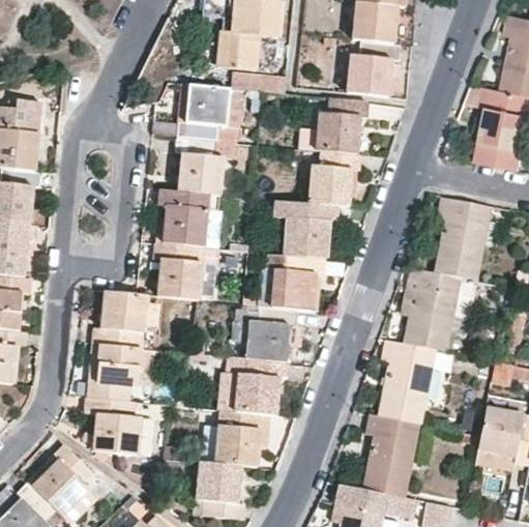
[(204,64),(255,69),(258,35),(275,36),(278,0),(203,0),(201,15),(207,15),(207,23),(204,64)]
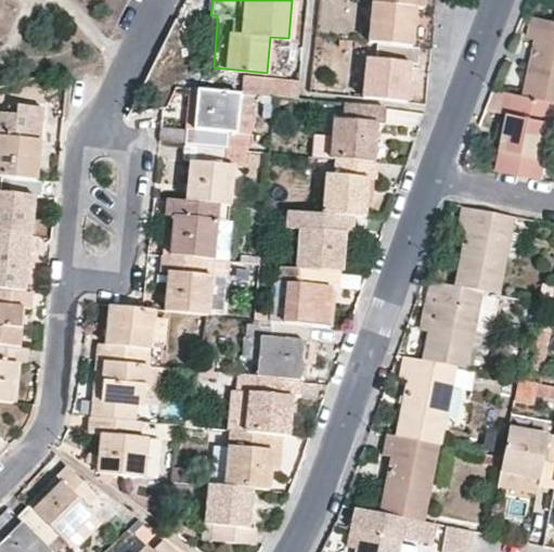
[(382,0),(382,1),(372,0),(368,40),(376,41),(411,46),(415,4),(423,5),(423,0),(382,0)]
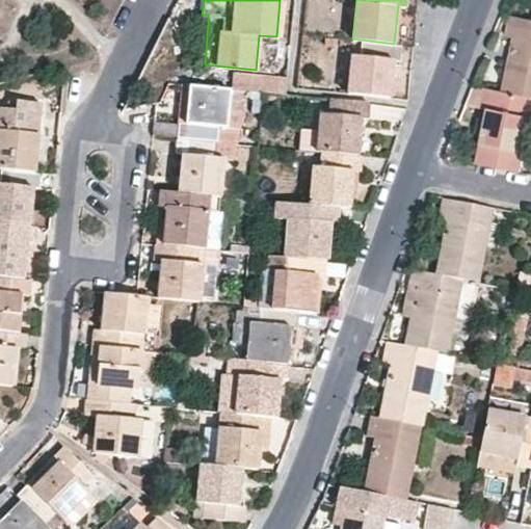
[(506,35),(514,36),(504,89),(530,95),(530,18),(510,14),(506,35)]
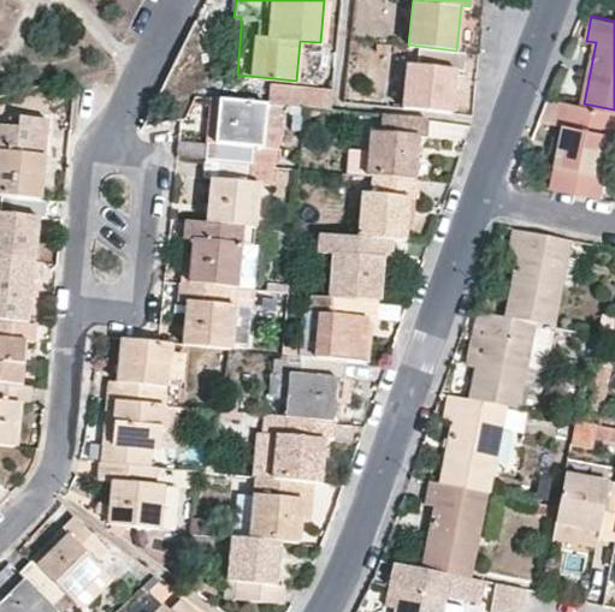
[(402,106),(450,111),(455,67),(462,67),(465,51),(456,51),(418,46),(417,63),(407,63),(402,106)]
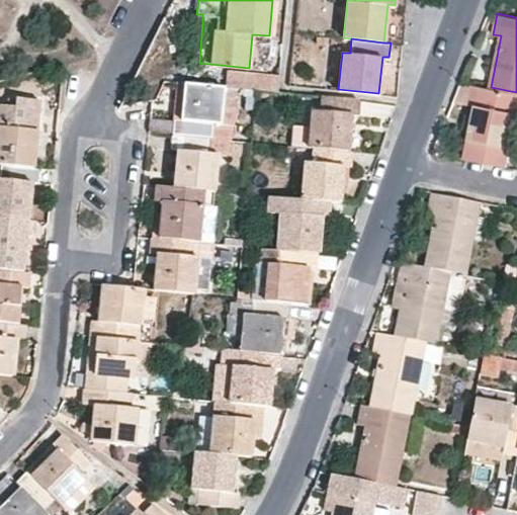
[(277,91),(278,79),(218,73),(217,85),(224,86),(254,89),(277,91)]
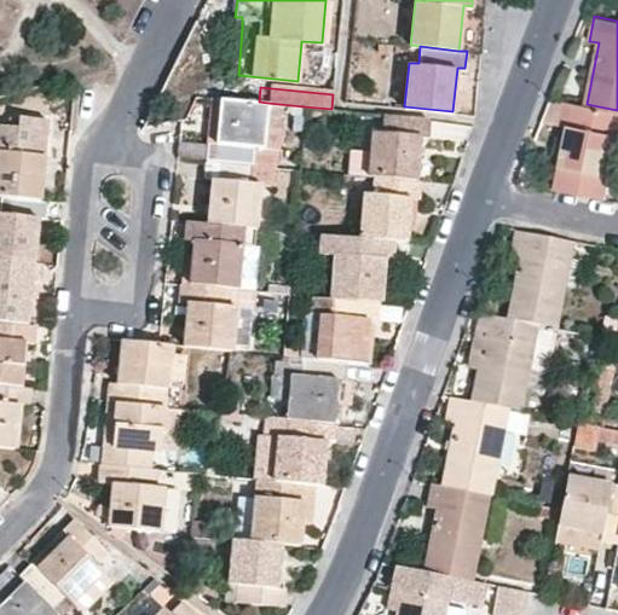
[(559,123),(564,100),(550,97),(542,120),(559,123)]
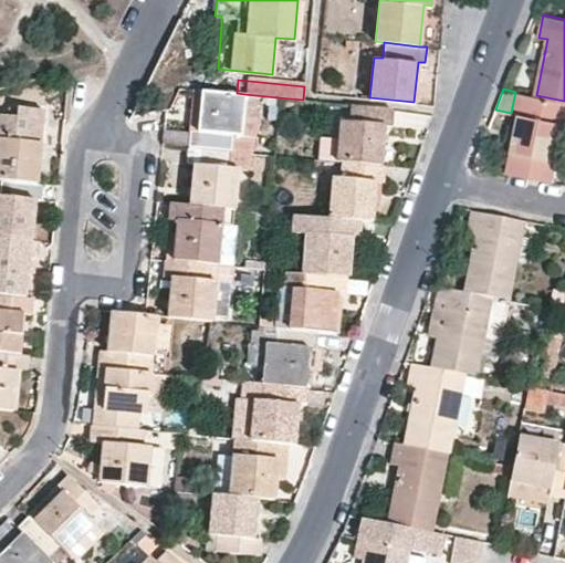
[(244,94),(200,90),(197,128),(189,127),(187,144),(244,149),(247,133),(240,132),(244,94)]
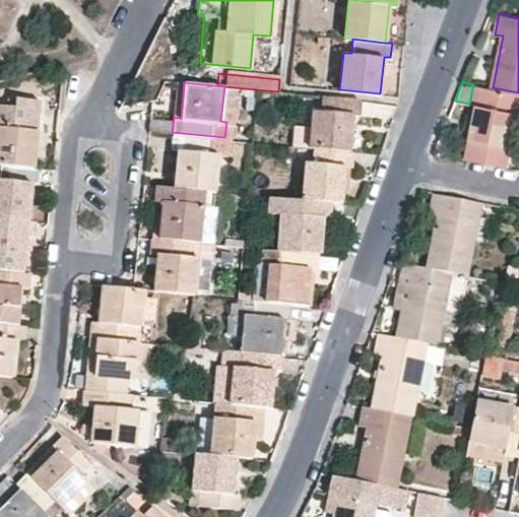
[(181,118),(184,82),(177,82),(175,103),(174,117),(181,118)]
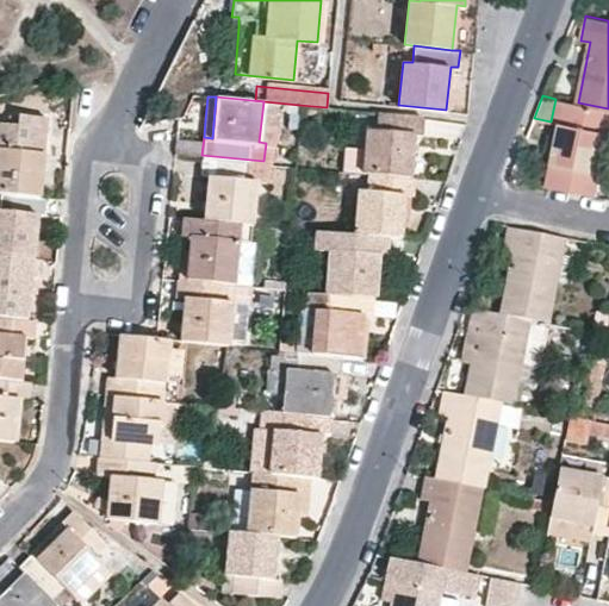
[(602,151),(608,113),(608,108),(578,102),(555,99),(551,122),(560,124),(548,185),(594,194),(602,151)]
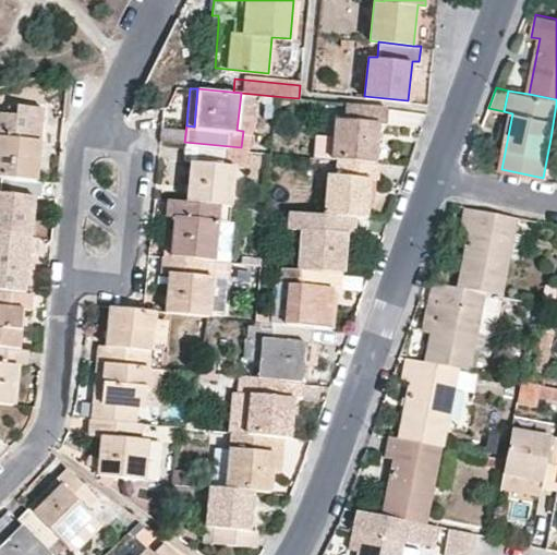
[(343,103),(343,116),(335,116),(329,156),(336,157),(375,160),(379,121),(385,121),(386,107),(343,103)]
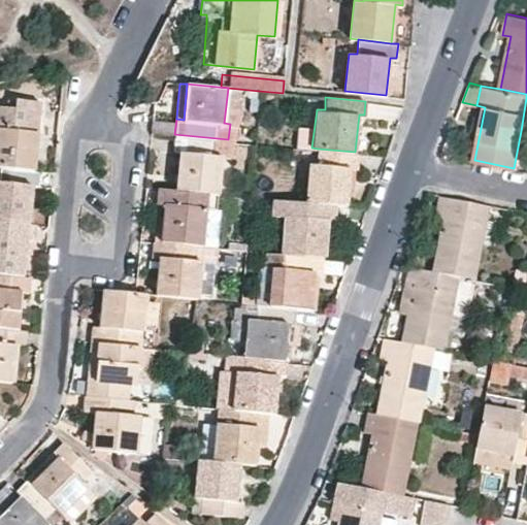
[(0,112),(38,118),(39,100),(14,98),(14,100),(14,106),(5,106),(0,105),(0,112)]
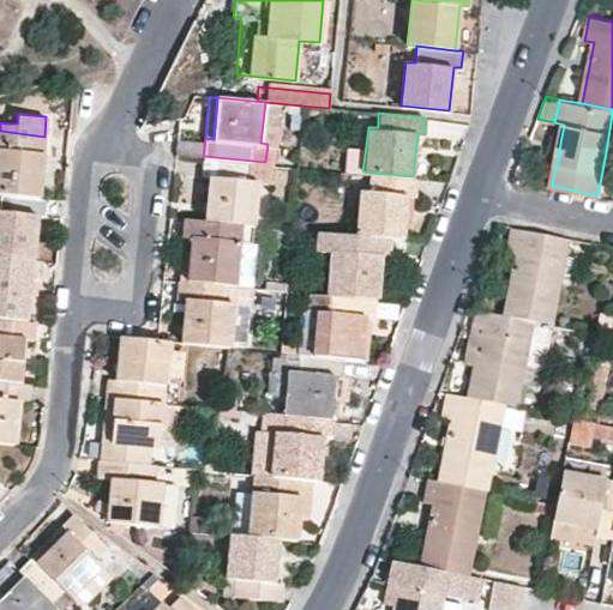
[(0,192),(38,197),(41,168),(44,137),(0,131),(0,192)]
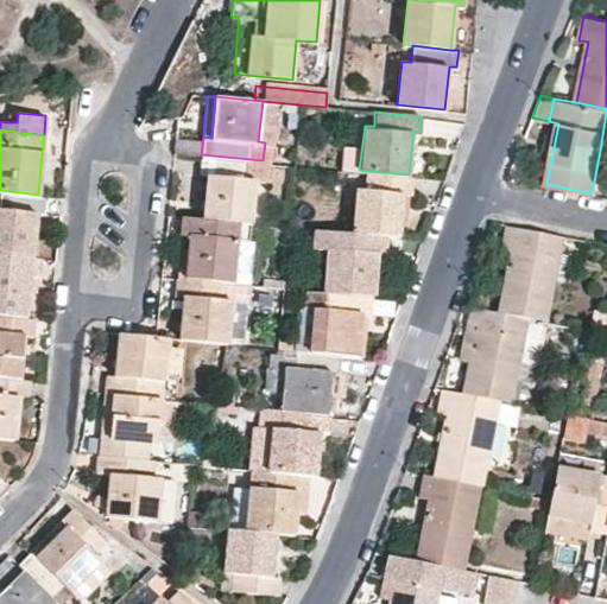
[(200,173),(207,173),(204,202),(202,218),(228,221),(251,222),(255,179),(266,179),(269,161),(263,160),(201,154),(200,173)]
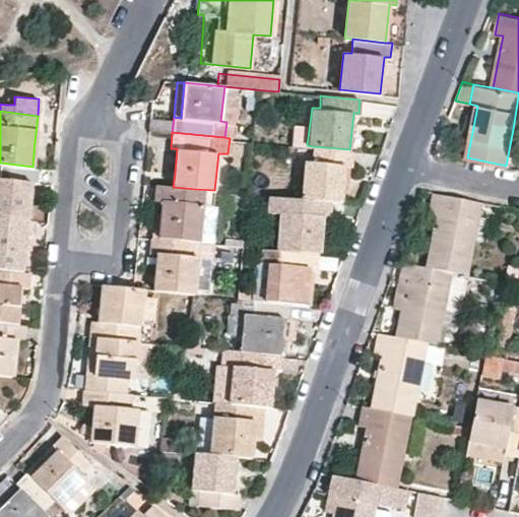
[(313,146),(311,162),(304,160),(301,184),(300,198),(329,201),(340,202),(344,165),(351,166),(353,150),(349,149),(313,146)]
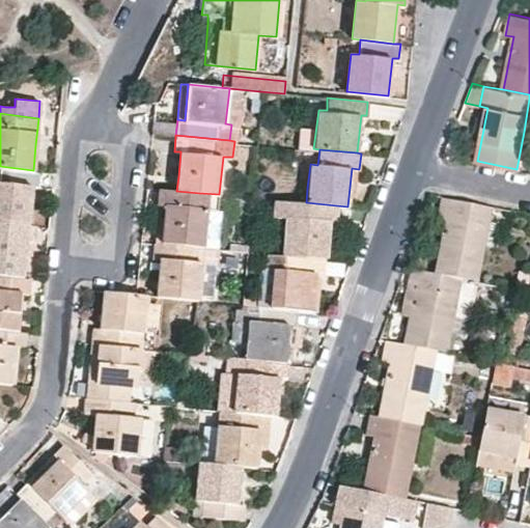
[(310,164),(298,163),(295,187),(307,188),(310,164)]
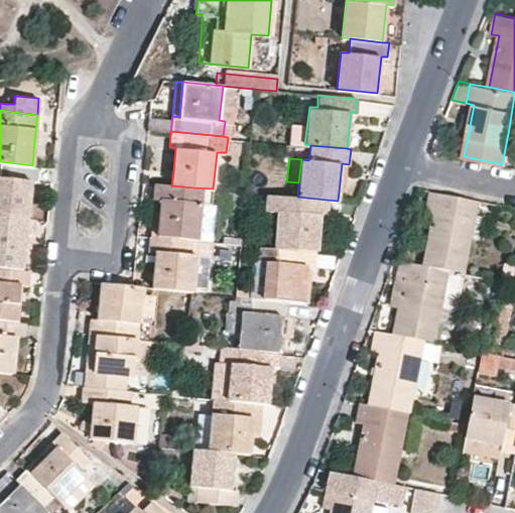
[(0,215),(26,218),(29,185),(30,179),(37,180),(38,166),(32,165),(0,161),(0,215)]
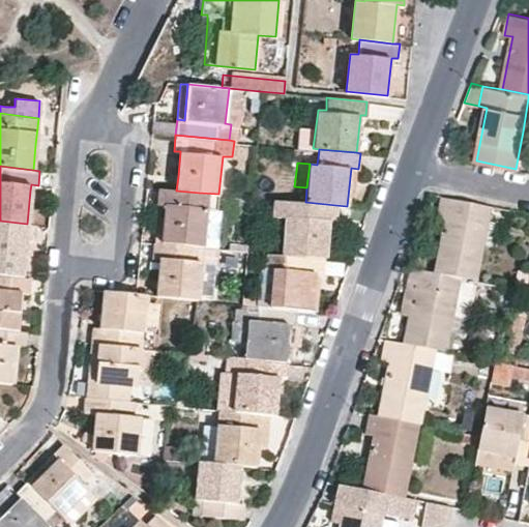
[(157,203),(165,204),(162,242),(202,246),(206,207),(198,206),(199,193),(176,191),(159,188),(157,203)]
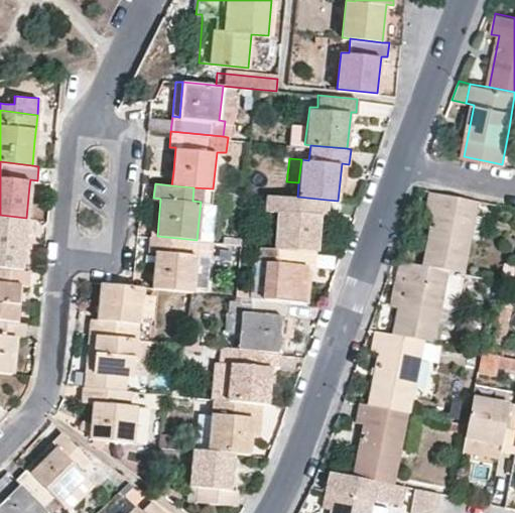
[(425,210),(433,213),(422,264),(445,269),(462,272),(476,200),(430,189),(425,210)]
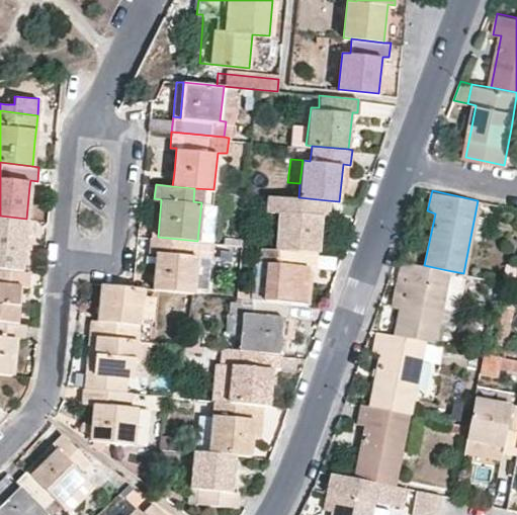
[(316,253),(317,253),(321,215),(327,215),(328,200),(298,197),(267,195),(266,209),(279,210),(277,229),(275,248),(316,253)]
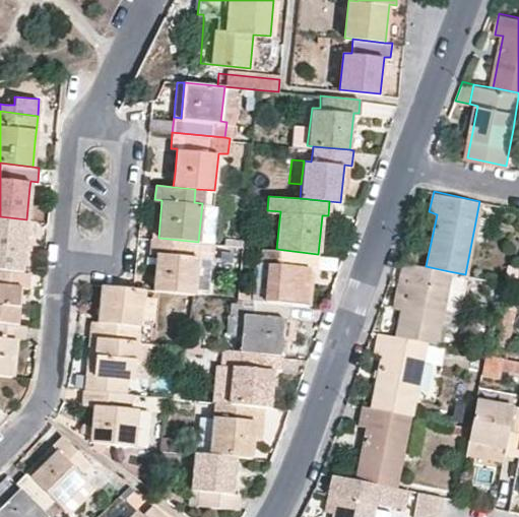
[(158,238),(161,200),(154,199),(152,215),(150,237),(158,238)]
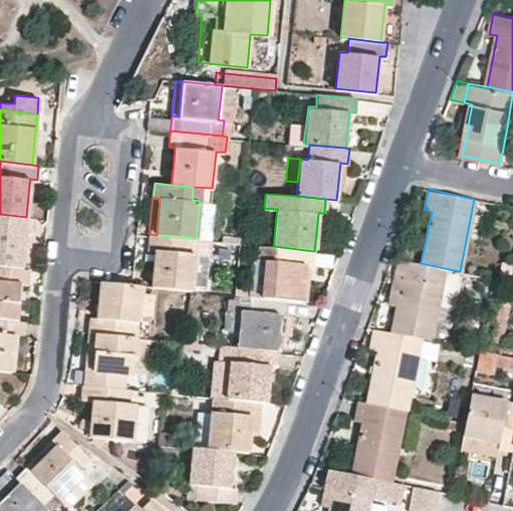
[(262,225),(275,227),(277,209),(264,208),(262,225)]
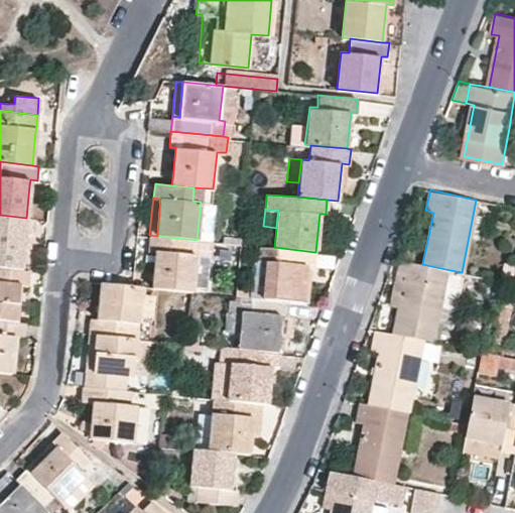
[(0,266),(21,268),(24,241),(25,232),(31,232),(33,218),(26,218),(0,215),(0,266)]
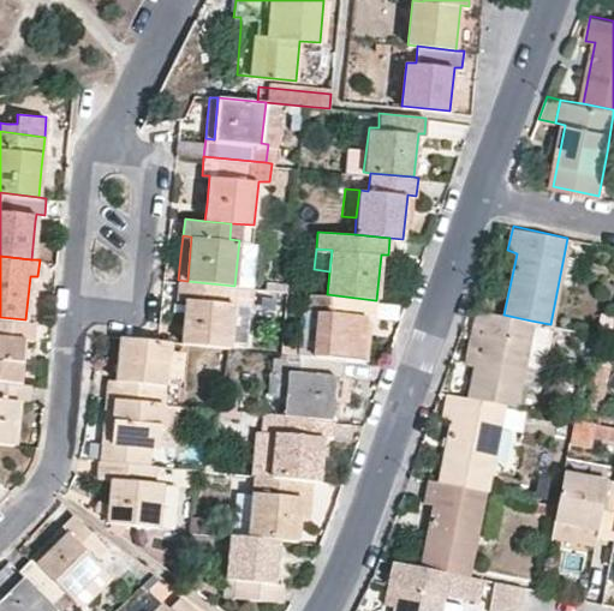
[(231,347),(231,345),(233,304),(249,305),(251,288),(234,286),(188,281),(178,280),(177,298),(184,298),(183,325),(180,342),(226,347),(231,347)]
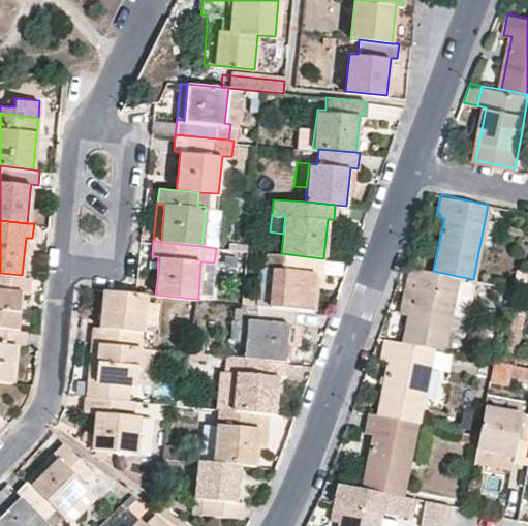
[(266,268),(272,268),(269,305),(296,308),(310,310),(313,272),(320,272),(322,258),(281,253),(267,252),(266,268)]
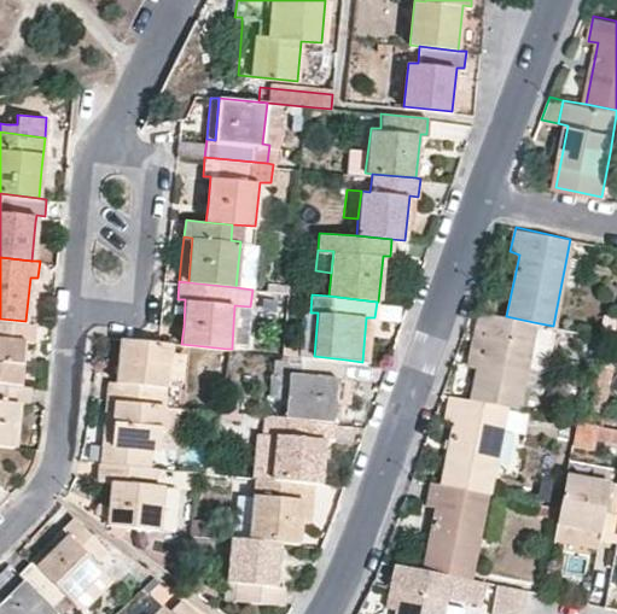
[(232,346),(248,348),(250,307),(234,305),(232,346)]
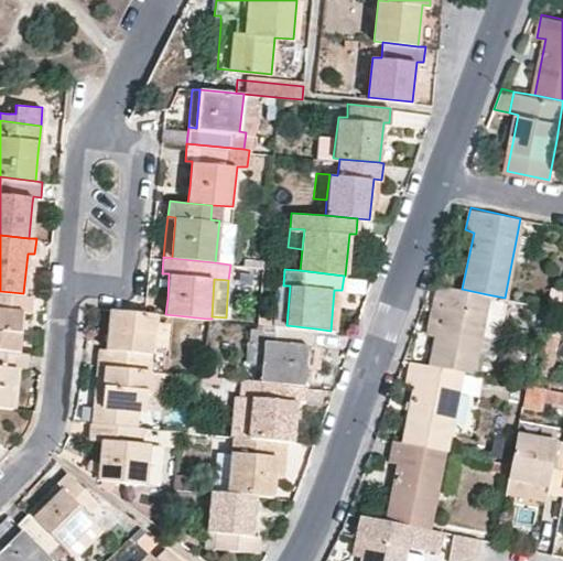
[(432,304),(442,306),(435,334),(430,363),(462,369),(473,371),(476,352),(487,298),(487,294),(462,289),(437,283),(432,304)]
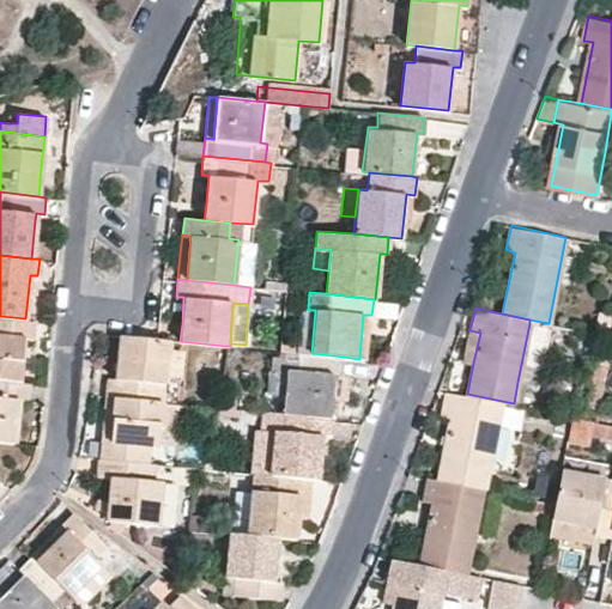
[(597,328),(611,330),(611,327),(611,312),(600,311),(597,328)]
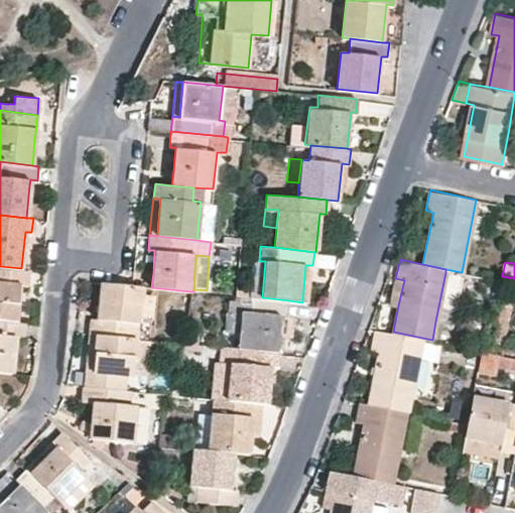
[(0,317),(16,319),(19,289),(20,283),(26,283),(28,269),(21,268),(0,266),(0,317)]
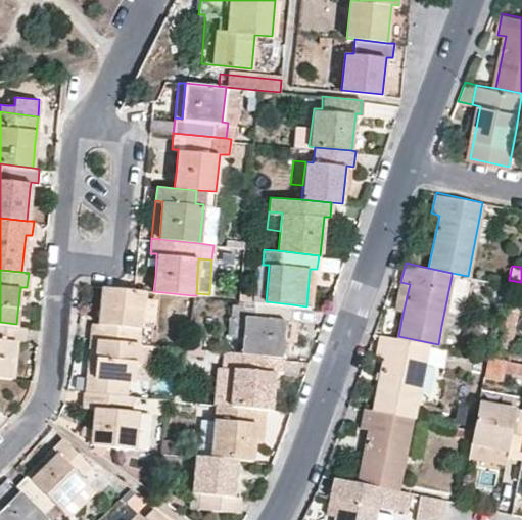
[(441,326),(460,330),(469,280),(452,276),(441,326)]
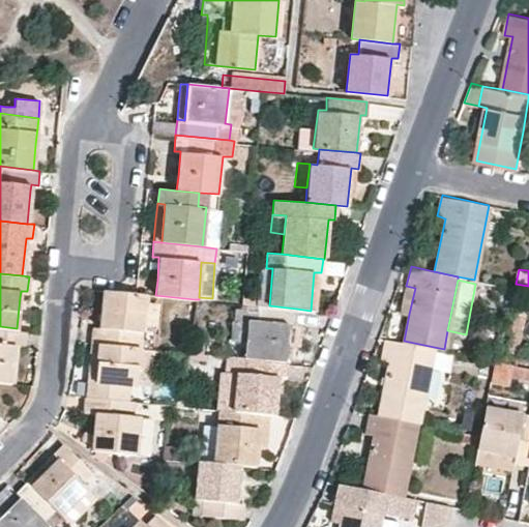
[(415,288),(406,286),(401,313),(409,314),(415,288)]
